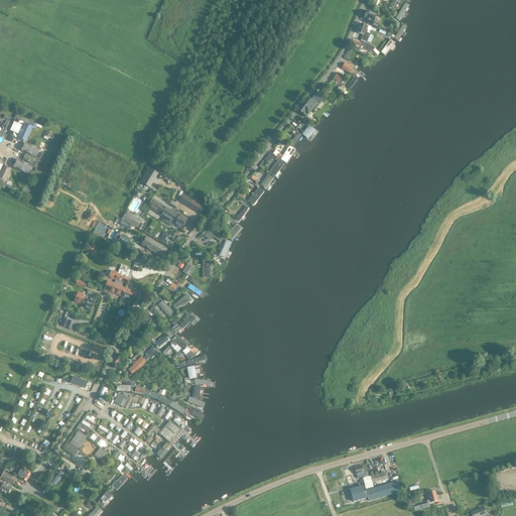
[(404,5),(395,18),(399,21),(408,7),(404,5)]
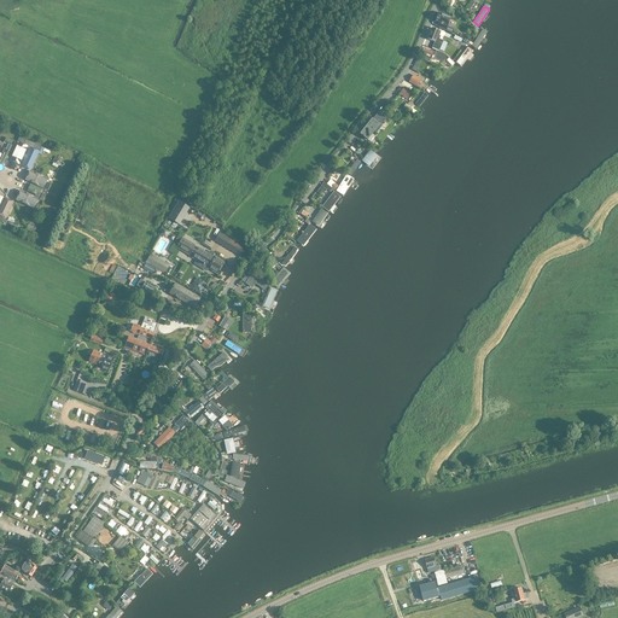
[(450,18),(438,12),(435,22),(438,23),(437,27),(452,33),(454,28),(448,25),(450,18)]
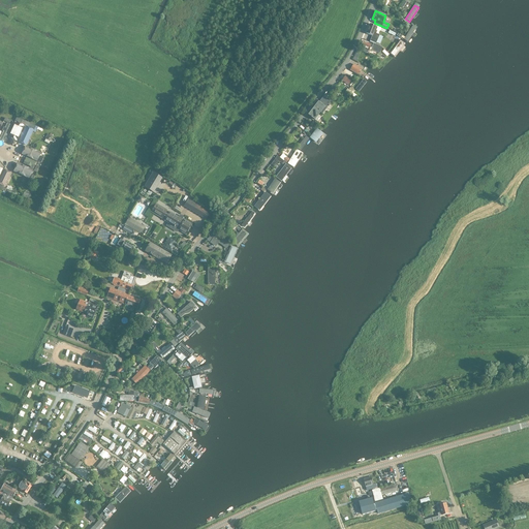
[(377,27),(376,26),(370,24),(366,33),(372,36),(370,40),(375,43),(379,35),(376,33),(377,31),(376,30),(377,27)]
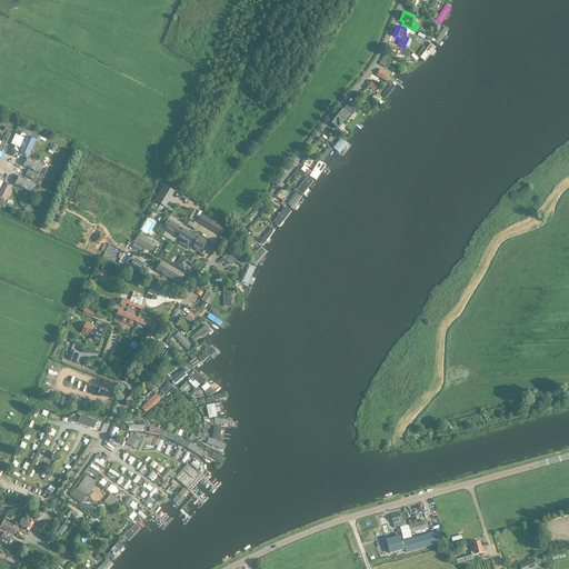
[(445,27),(435,42),(438,45),(448,29),(445,27)]
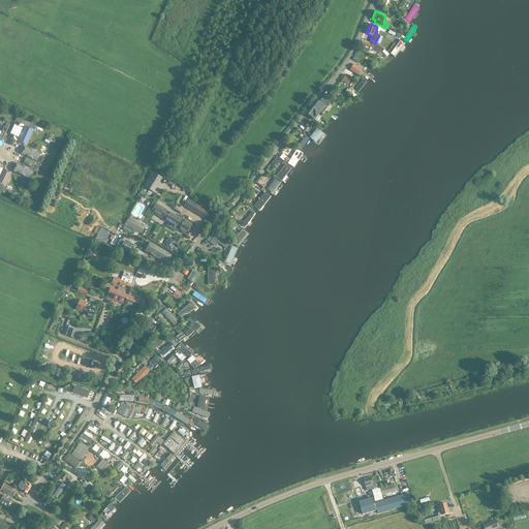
[(403,43),(400,40),(390,53),(394,56),(403,43)]
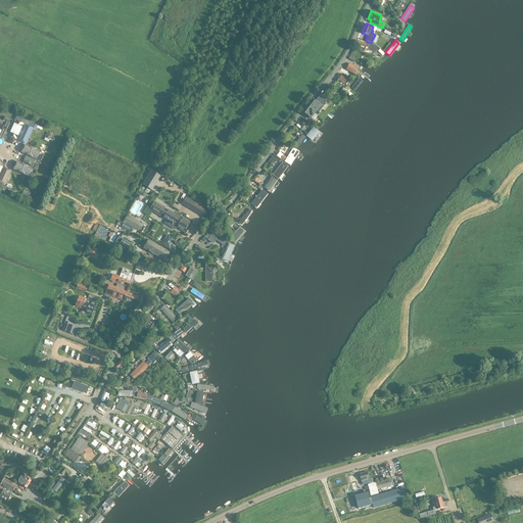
[(364,52),(365,50),(367,51),(368,49),(375,52),(377,47),(376,46),(369,43),(369,44),(367,47),(366,47),(367,44),(365,44),(359,41),(357,46),(360,48),(359,50),(360,51),(363,53),(364,52)]
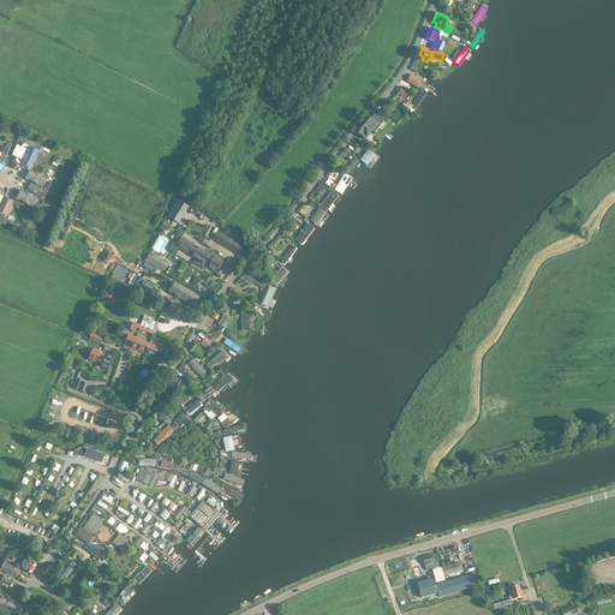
[(411,75),(407,82),(416,87),(419,79),(411,75)]
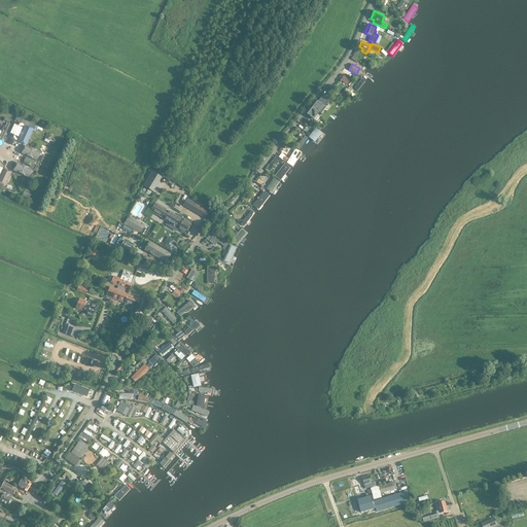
[(347,84),(350,80),(344,76),(341,80),(347,84)]
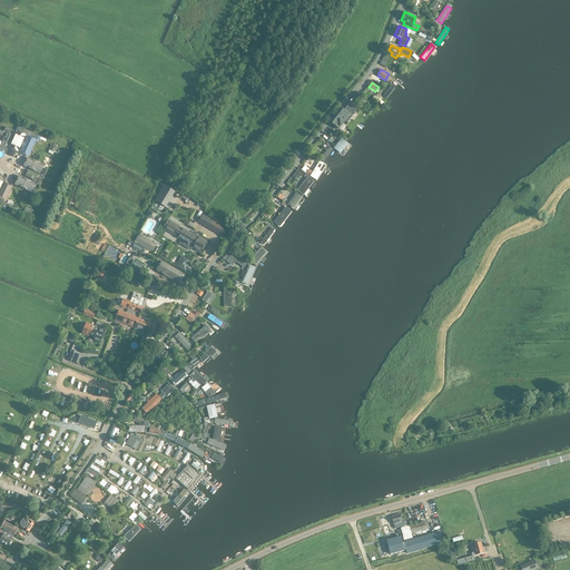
[(395,88),(392,85),(385,92),(389,96),(395,88)]
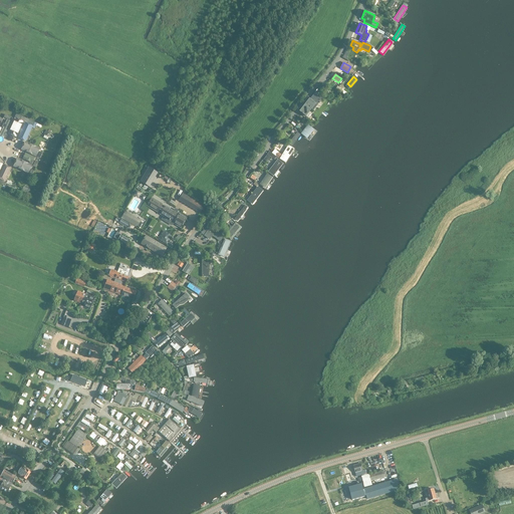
[(347,94),(339,88),(337,90),(345,96),(347,94)]
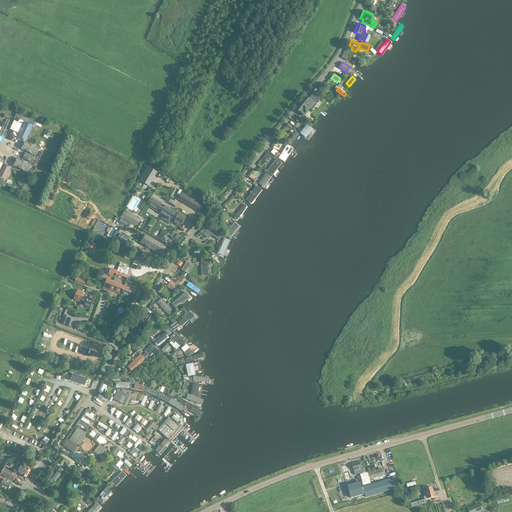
[(308,98),(298,111),(302,115),(304,116),(307,118),(309,115),(309,113),(308,112),(314,103),(314,104),(320,97),(316,94),(316,93),(314,92),(308,99),(308,98)]
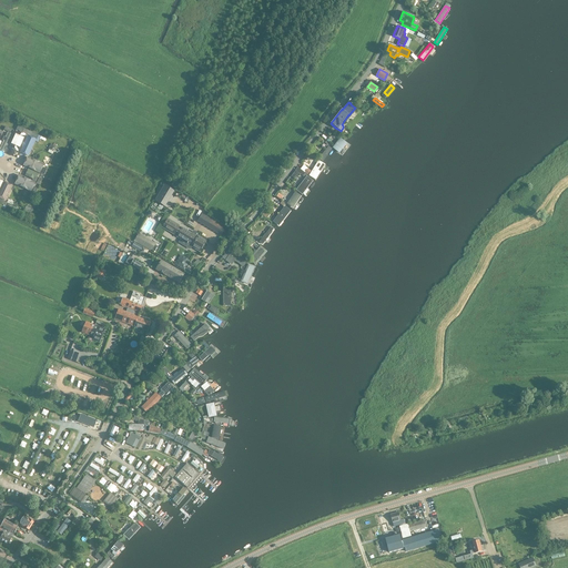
[(16,131),(9,146),(18,151),(24,134),(16,131)]
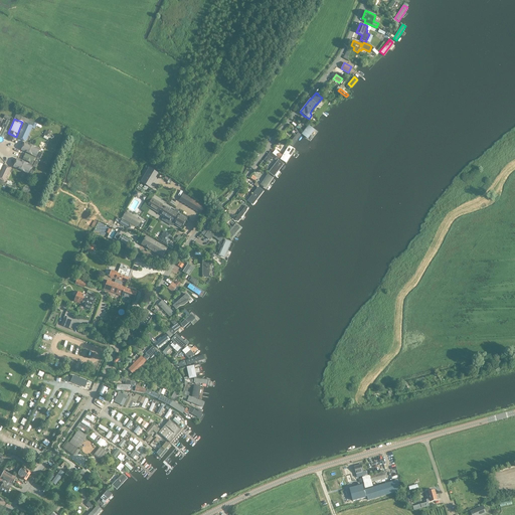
[(0,131),(0,134),(4,136),(10,123),(5,120),(0,131)]
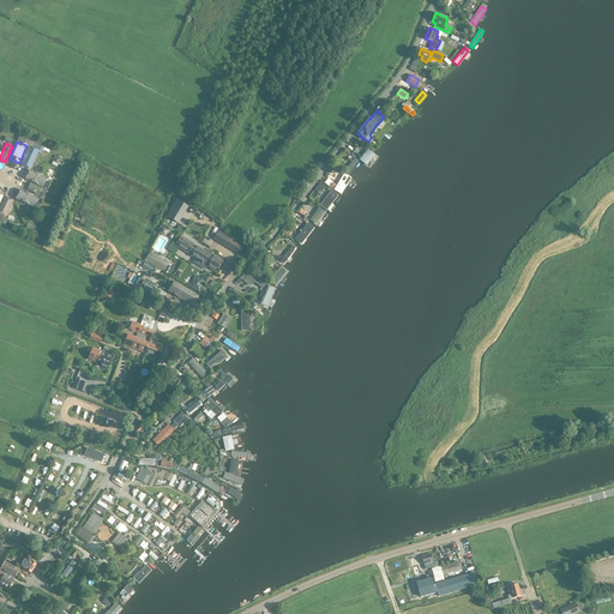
[(31,168),(38,151),(29,146),(20,163),(31,168)]
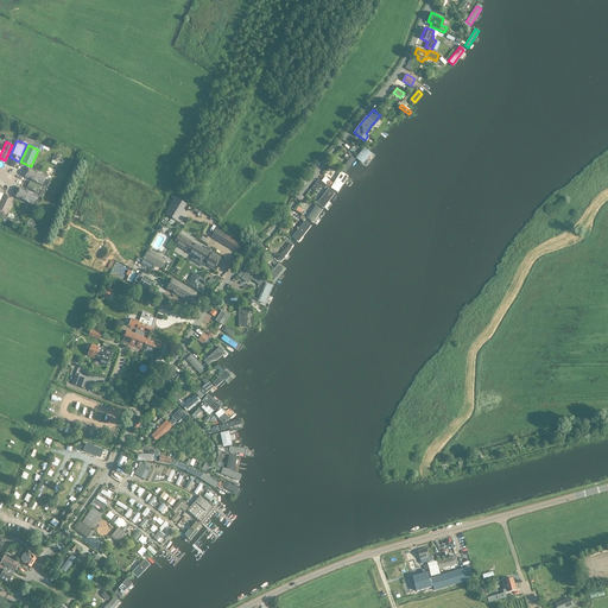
[(363,149),(356,158),(362,163),(371,153),(363,149)]
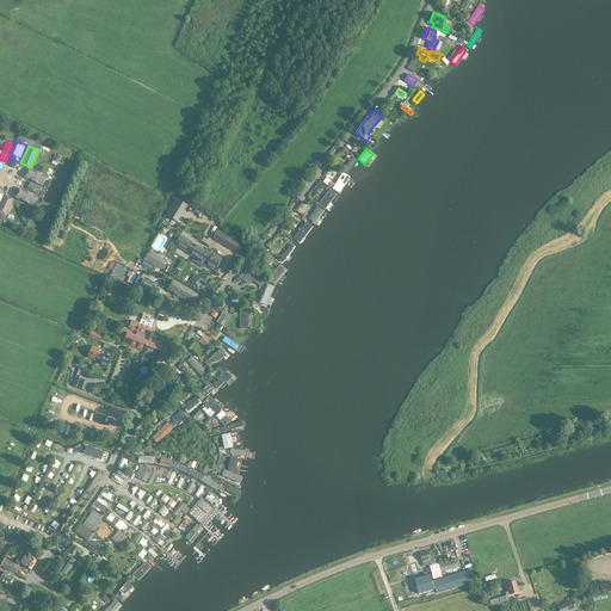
[(353,158),(343,170),(347,173),(357,160),(353,158)]
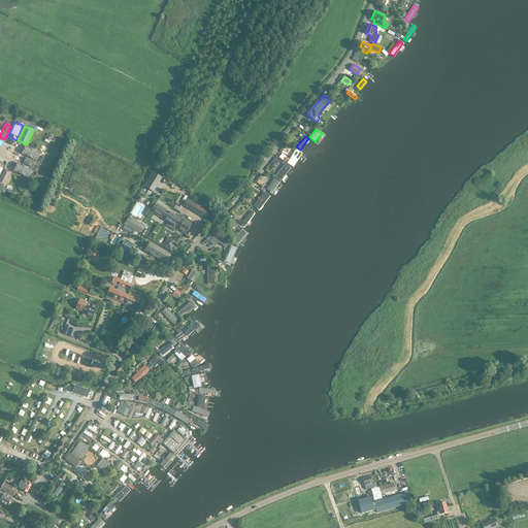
[(27,145),(23,154),(37,161),(41,152),(27,145)]
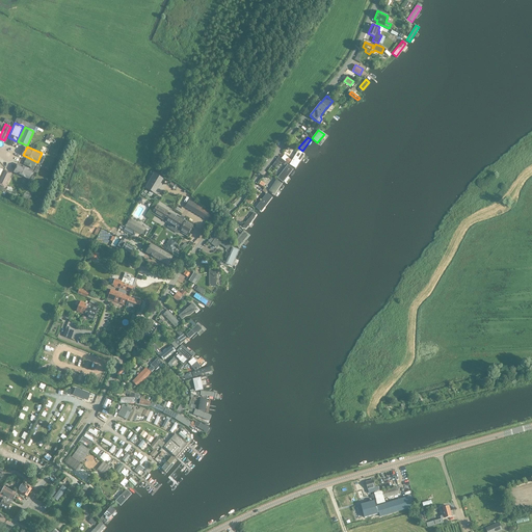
[(298,151),(289,164),(295,168),(304,154),(298,151)]
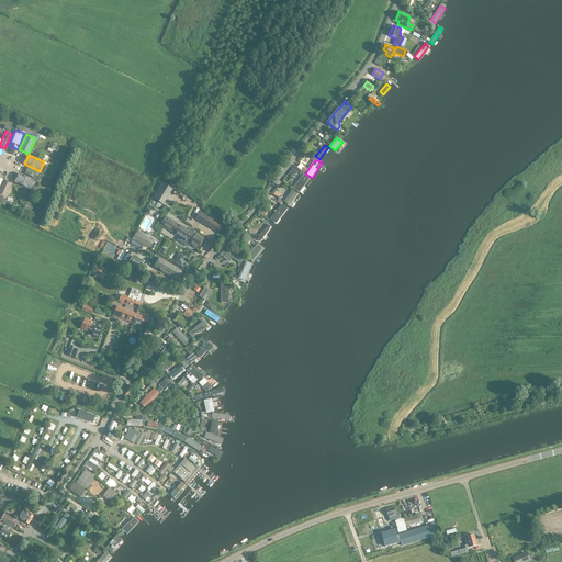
[(301,164),(298,168),(304,173),(307,169),(301,164)]
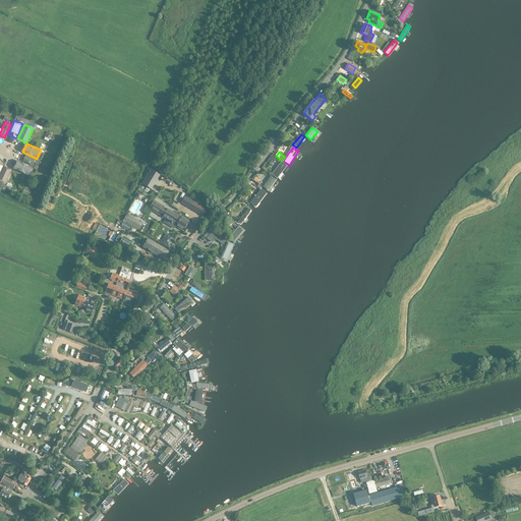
[(276,156),(273,154),(271,156),(267,162),(270,164),(272,161),(273,162),(275,159),(280,163),(282,161),(276,156)]
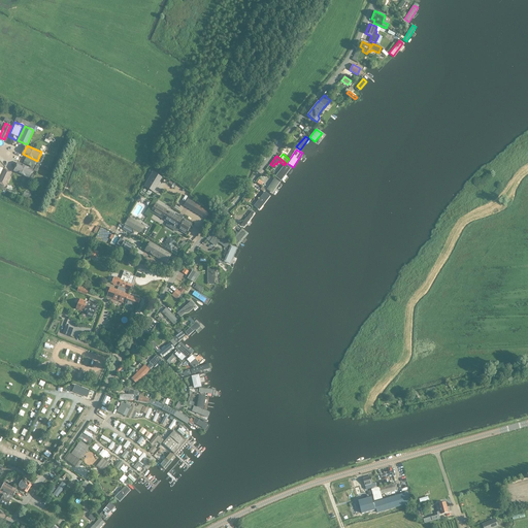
[(36,162),(25,157),(23,162),(28,164),(27,166),(30,167),(31,165),(34,167),(36,162)]
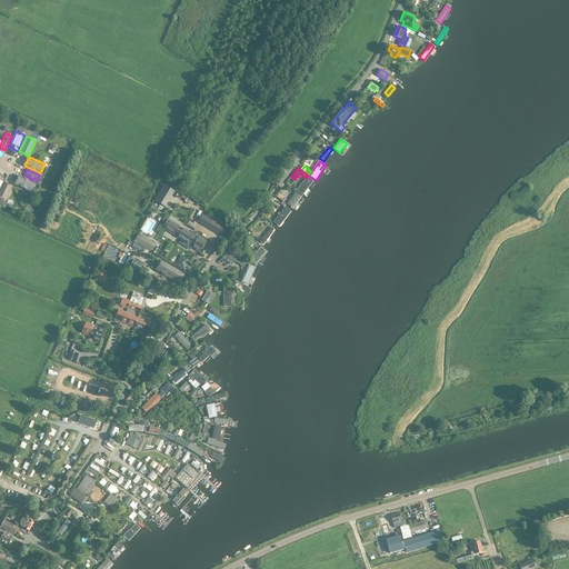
[(19,177),(15,186),(31,193),(36,183),(19,177)]
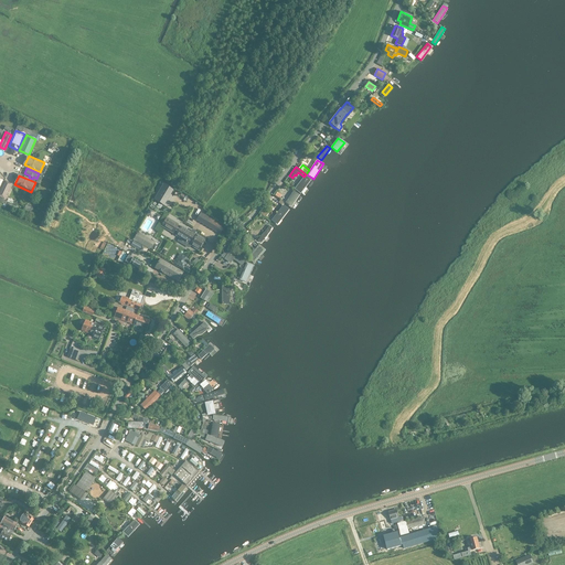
[(307,181),(302,178),(295,188),(299,191),(307,181)]
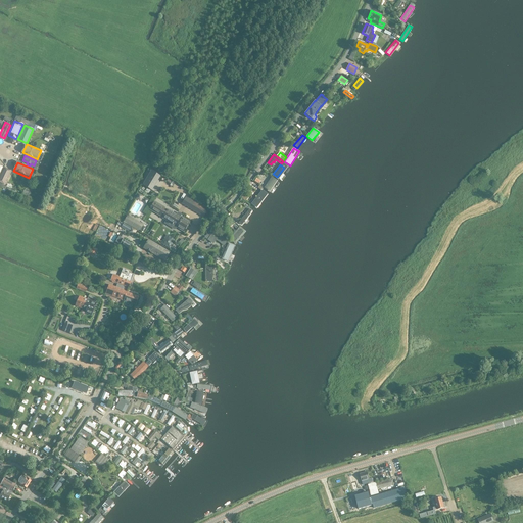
[(0,176),(0,182),(5,185),(11,171),(4,167),(0,176)]
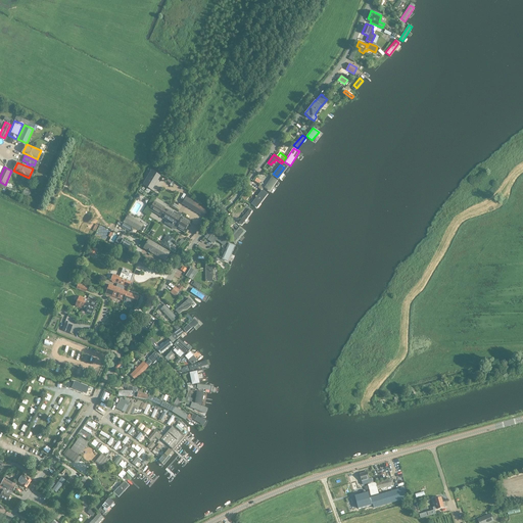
[(151,171),(143,185),(151,190),(159,176),(151,171)]
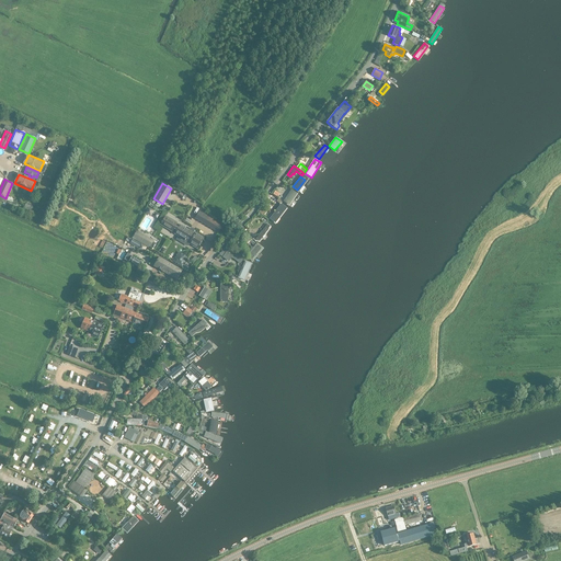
[(297,194),(292,190),(284,201),(287,203),(289,202),(292,199),(293,201),(297,194)]
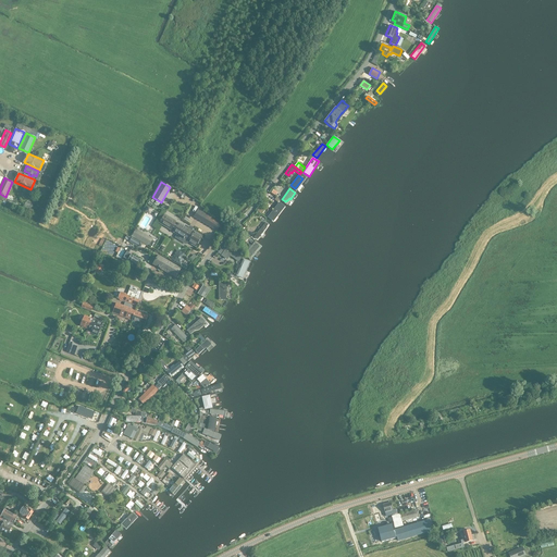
[(284,207),(279,202),(268,218),(273,221),(284,207)]
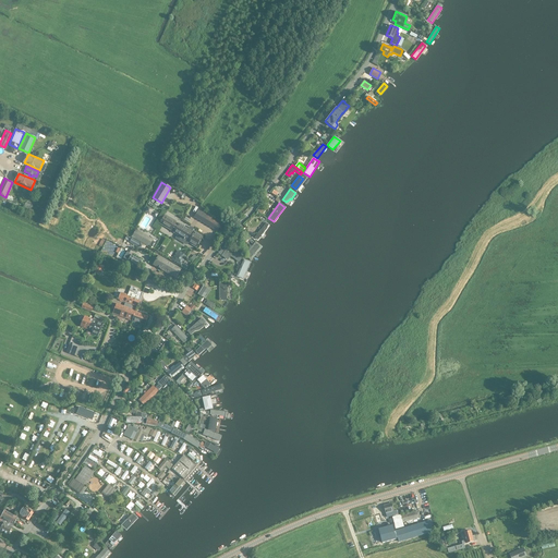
[(144,213),(150,216),(155,209),(147,206),(144,213)]
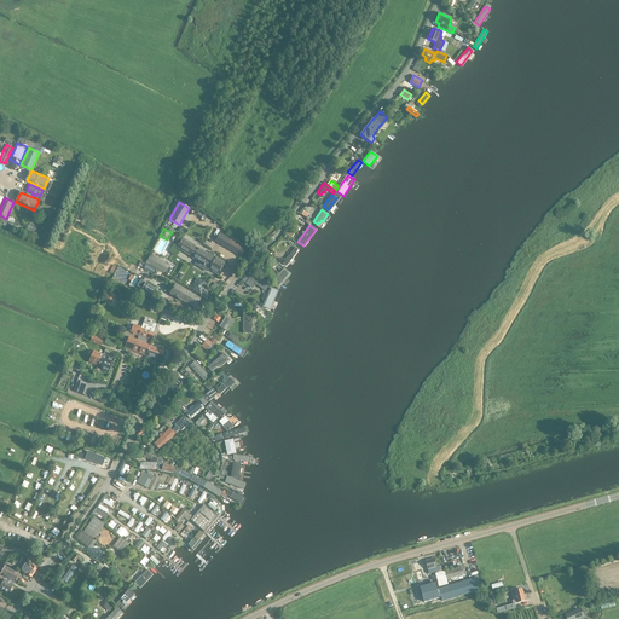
[(220,232),(215,241),(241,256),(247,247),(220,232)]
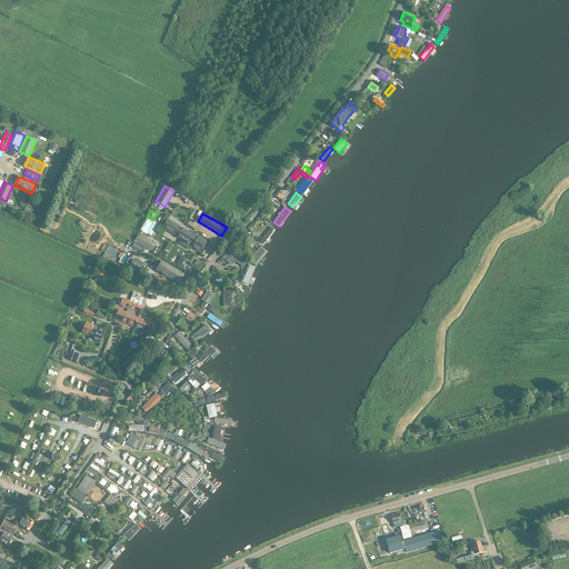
[(162,228),(175,236),(180,227),(168,219),(162,228)]
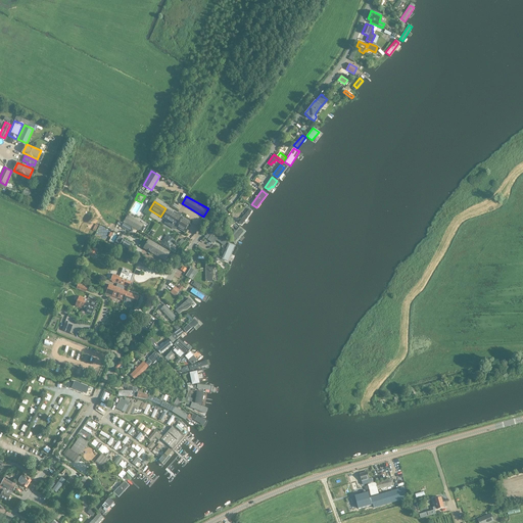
[(239,223),(242,225),(250,214),(249,212),(251,210),(249,208),(239,223)]
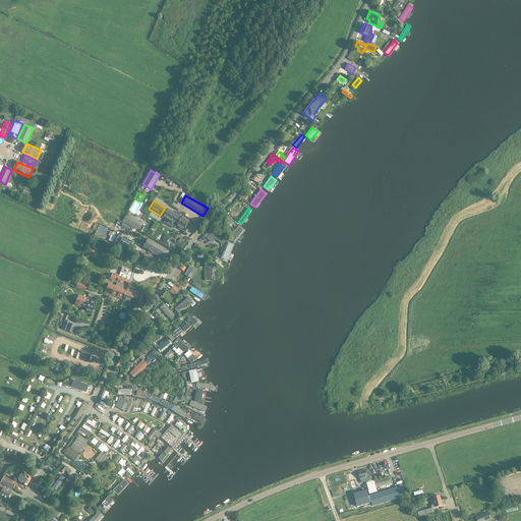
[(175,226),(183,231),(189,221),(181,217),(167,209),(162,217),(176,226),(175,226)]
